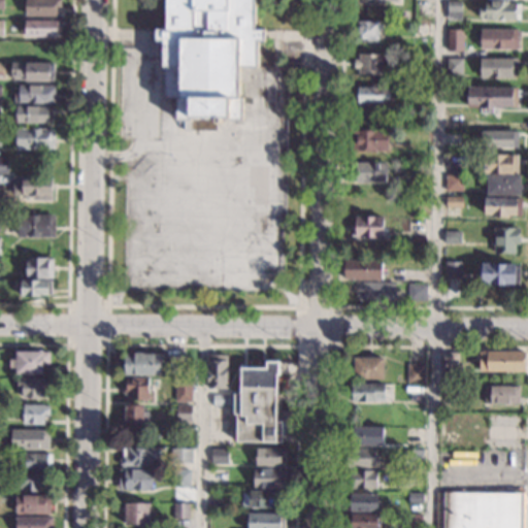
[(62,0),(62,7),(58,7),(58,13),(56,13),(56,17),(26,15),(26,0),(62,0)]
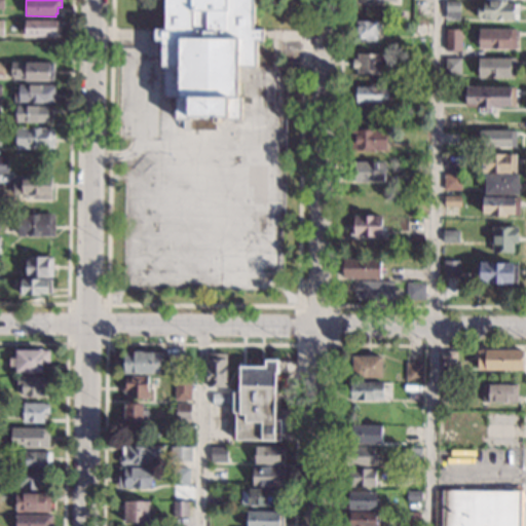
[(255,0),(255,29),(264,29),(264,41),(257,41),(257,67),(241,67),(241,97),(242,97),(242,120),(216,120),(216,129),(183,129),(183,119),(176,119),(176,98),(178,98),(178,67),(161,67),(161,41),(155,41),(155,28),(164,28),(164,0),(255,0)]
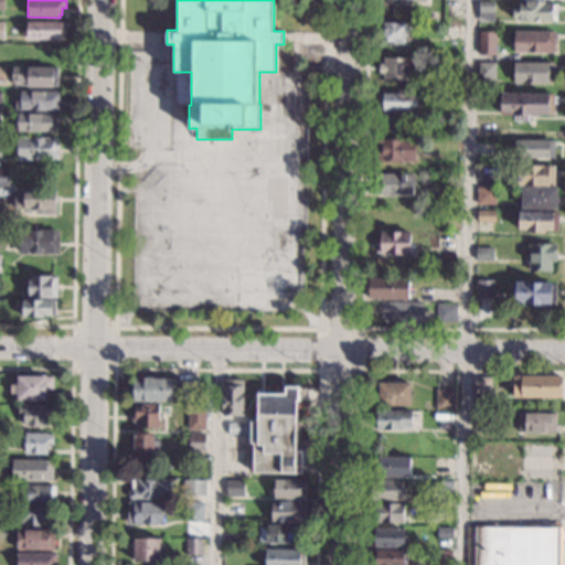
[(543,0),(543,2),(556,2),(556,21),(513,20),(513,7),(519,7),(519,0),(543,0)]
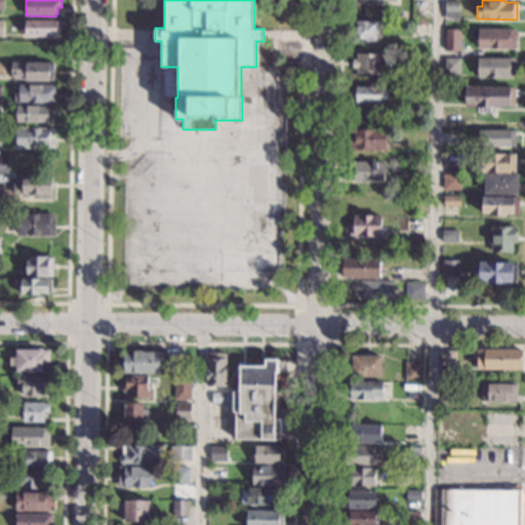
[(459,19),(445,19),(445,1),(459,1),(459,19)]
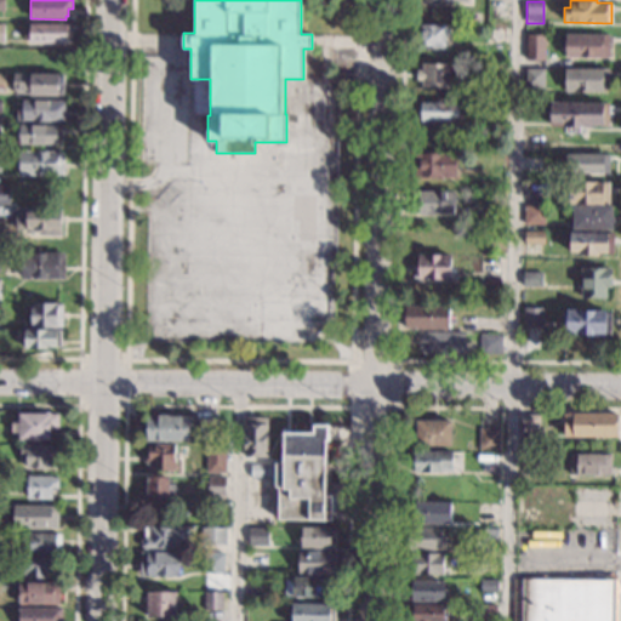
[(72,44),(29,43),(29,23),(73,24),(72,44)]
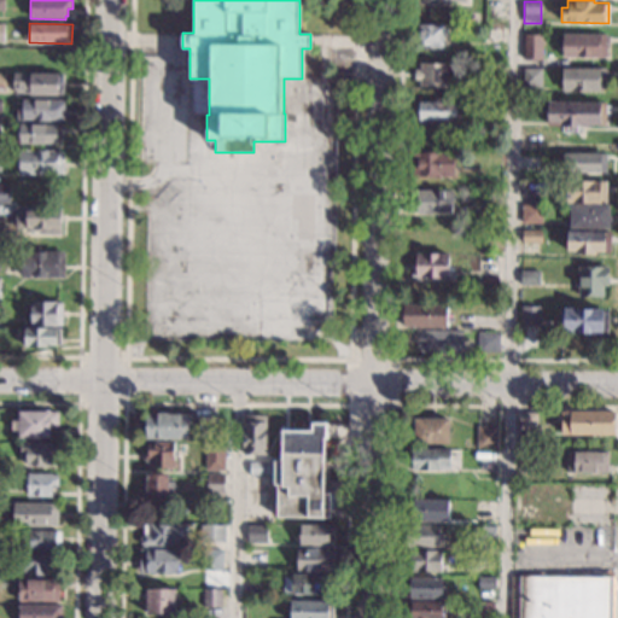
[(444,27),(448,27),(448,40),(444,40),(444,46),(441,46),(441,47),(427,47),(427,46),(418,46),(418,24),(444,24),(444,27)]
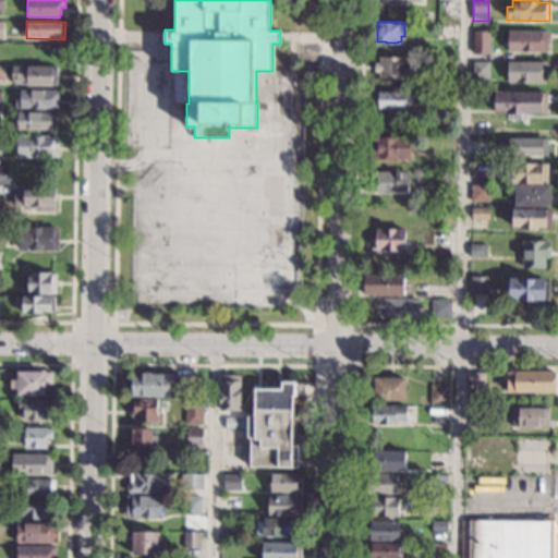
[(452,25),(452,38),(435,38),(435,24),(452,25)]
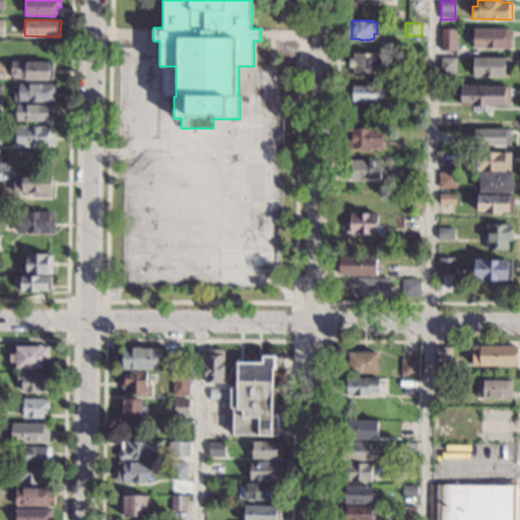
[(456,50),(441,50),(441,28),(456,28),(456,50)]
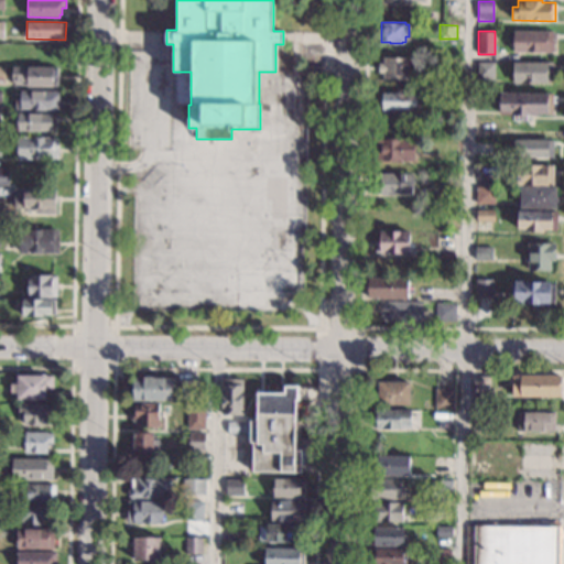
[(553,53),(512,52),(512,31),(553,32),(553,53)]
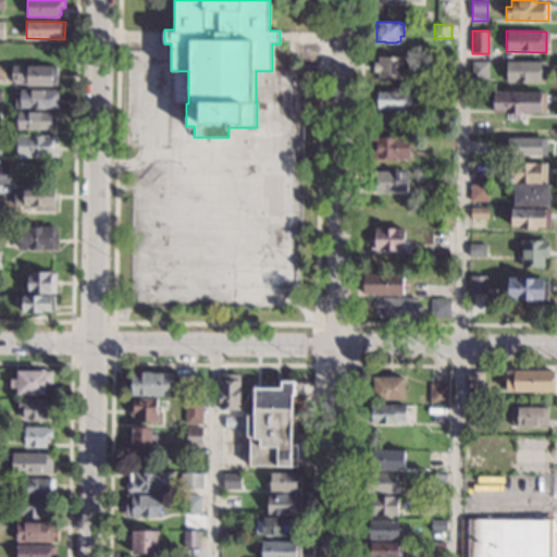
[(404,63),(410,63),(410,71),(404,71),(404,78),(378,78),(378,73),(373,72),(373,62),(378,62),(378,57),(404,57),(404,63)]
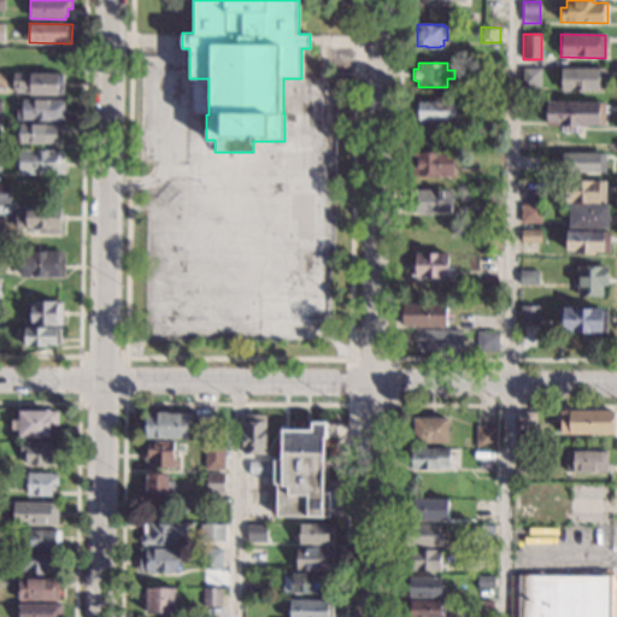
[(541,88),(522,87),(522,68),(541,68),(541,88)]
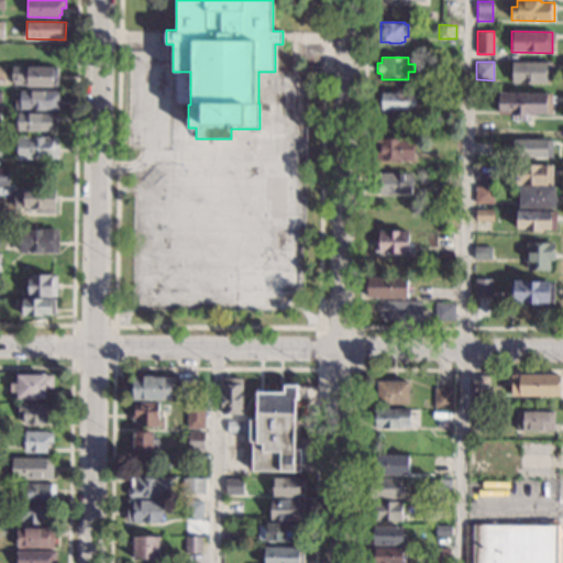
[(552,84),(510,83),(510,62),(553,62),(552,84)]
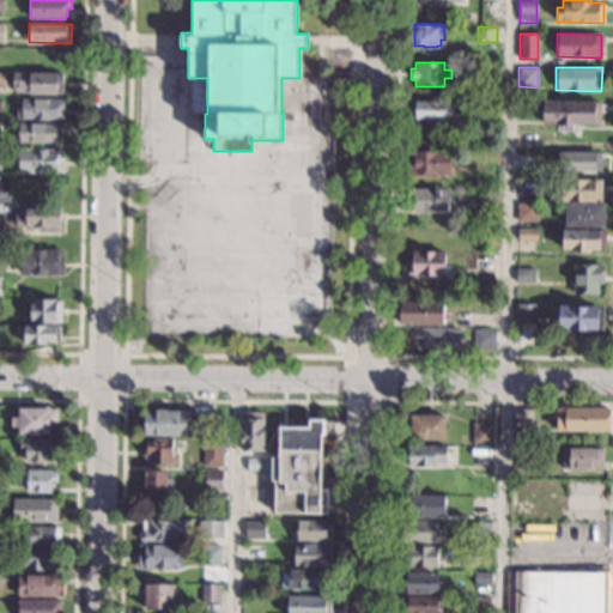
[(62,93),(13,93),(13,72),(62,73),(62,93)]
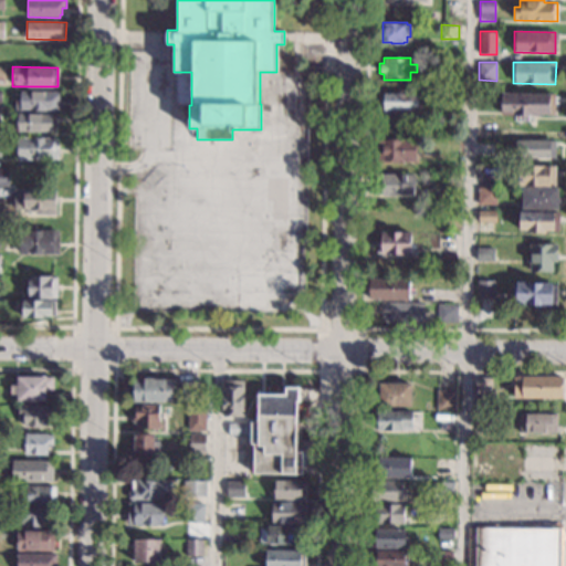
[(59,111),(14,111),(14,98),(19,98),(19,90),(60,91),(59,111)]
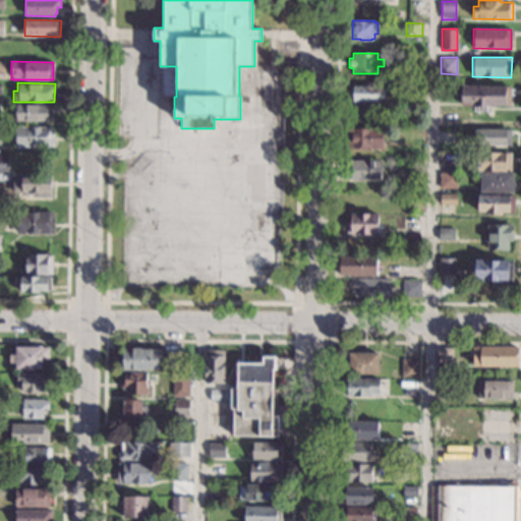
[(385,92),(389,92),(388,101),(385,101),(385,102),(348,101),(349,83),(385,84),(385,92)]
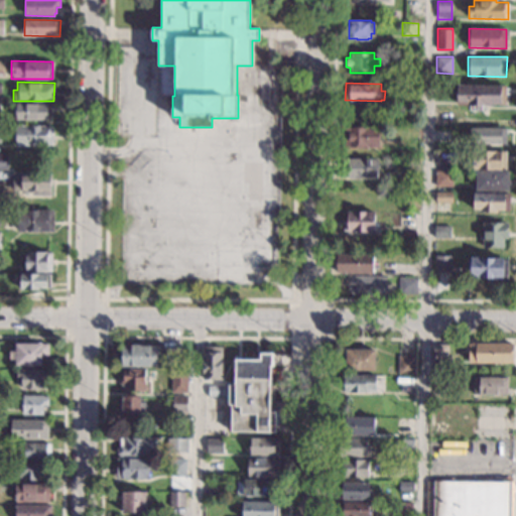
[(503,105),(482,106),(481,110),(469,110),(469,106),(458,106),(458,84),(503,85),(503,105)]
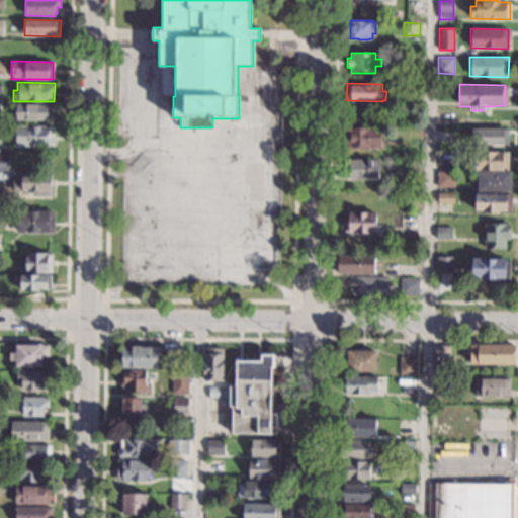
[(420,94),(405,94),(405,85),(420,85),(420,94)]
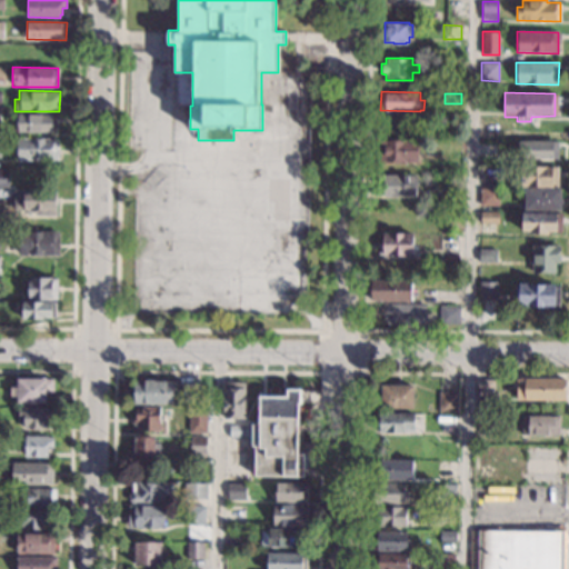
[(56,132),(13,132),(13,115),(57,115),(56,132)]
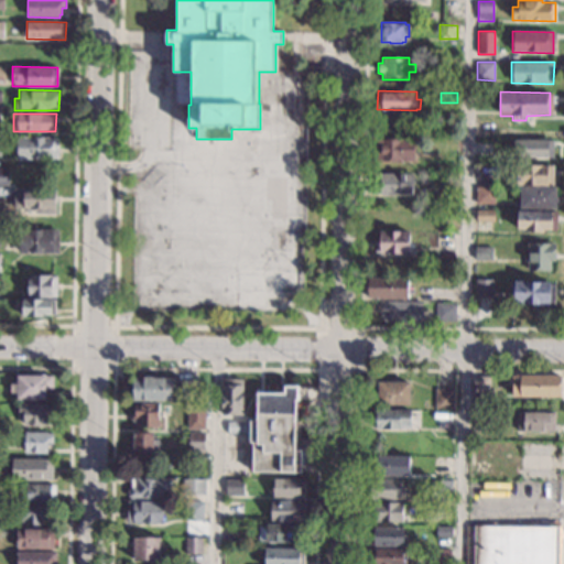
[(57,160),(18,159),(18,138),(58,138),(57,160)]
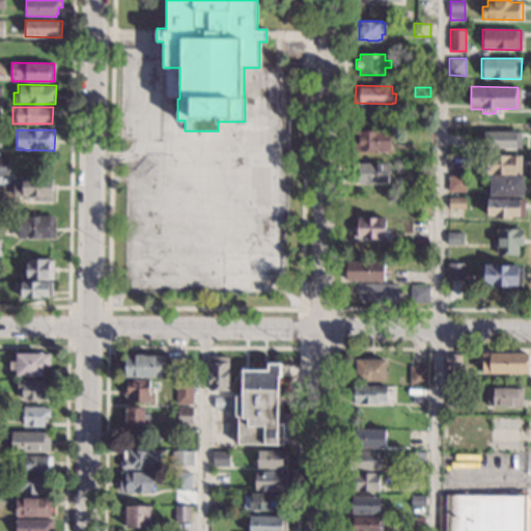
[(390,152),(353,151),(354,130),(390,131),(390,152)]
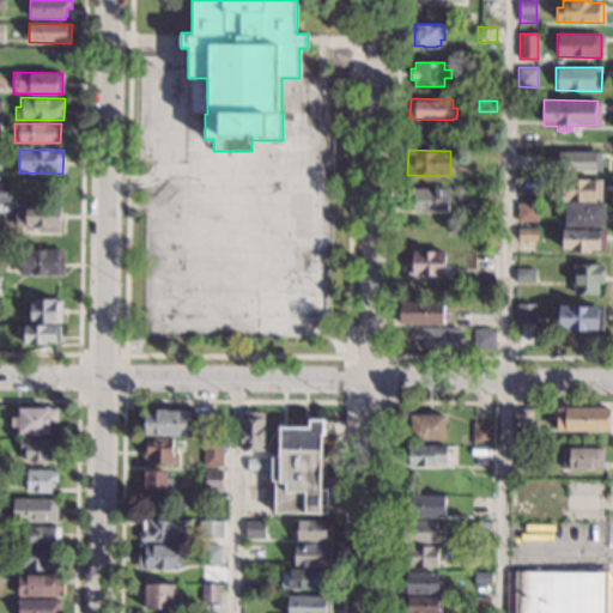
[(602,171),(558,170),(558,150),(602,151),(602,171)]
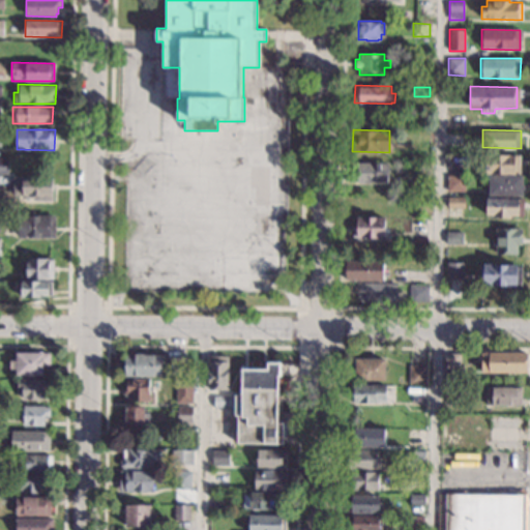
[(518,174),(484,174),(486,154),(518,154),(518,174)]
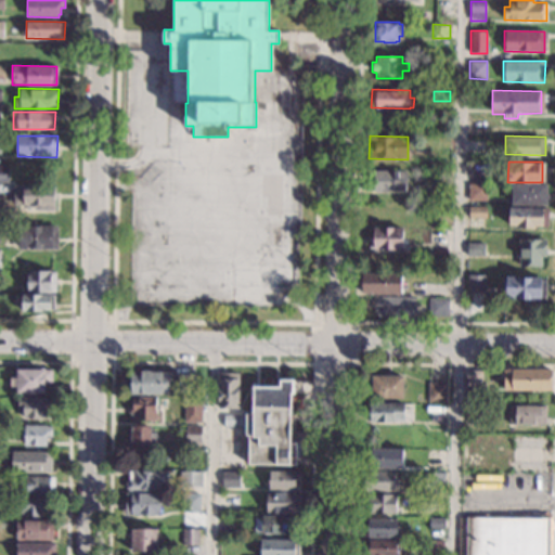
[(486,179),(468,179),(469,163),(486,164),(486,179)]
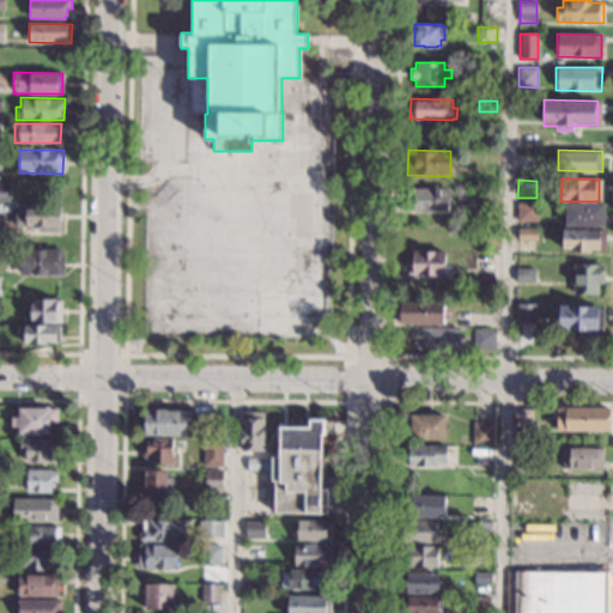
[(10,202),(0,202),(0,182),(11,183),(10,202)]
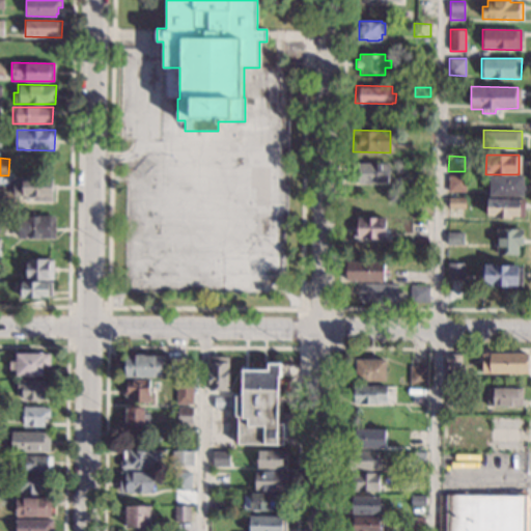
[(389,184),(357,183),(357,171),(353,171),(353,163),(390,164),(389,184)]
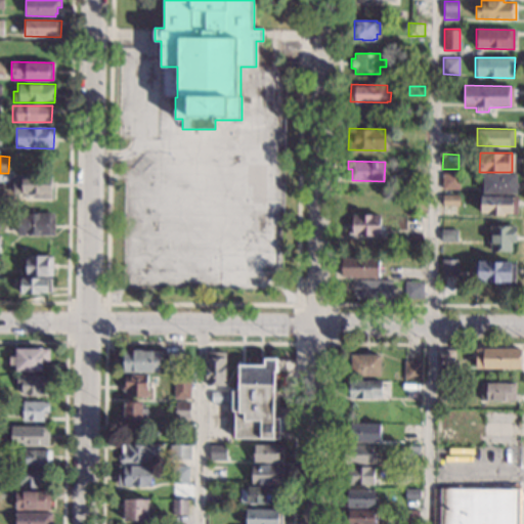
[(517,182),(519,182),(519,188),(517,188),(517,194),(483,193),(483,172),(517,173),(517,182)]
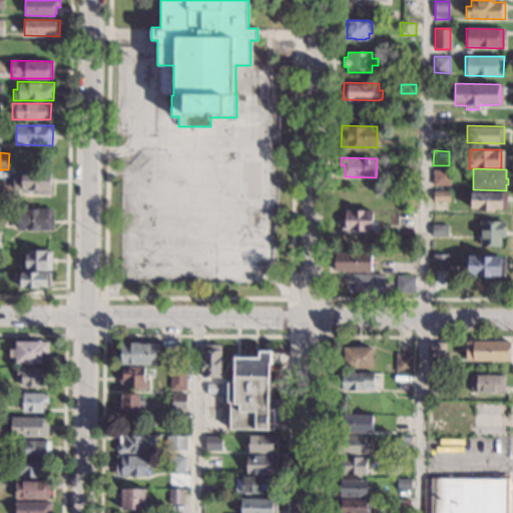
[(450,185),(433,184),(433,169),(450,170),(450,185)]
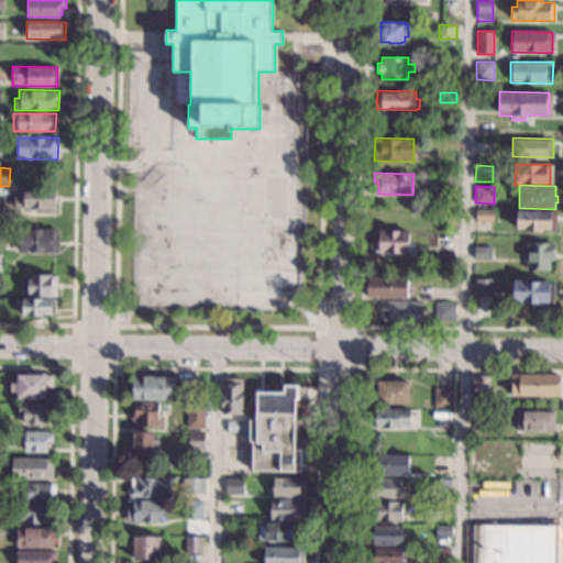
[(56,213),(36,213),(36,209),(34,211),(28,210),(26,209),(13,208),(13,187),(57,188),(56,213)]
